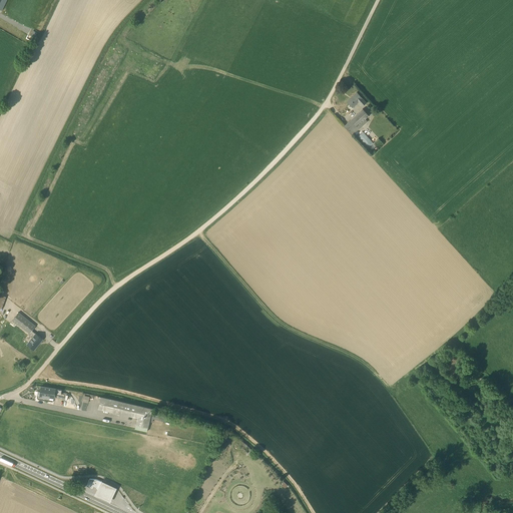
[(366,103),(360,96),(357,92),(347,101),(352,108),(358,102),(362,107),(366,103)]
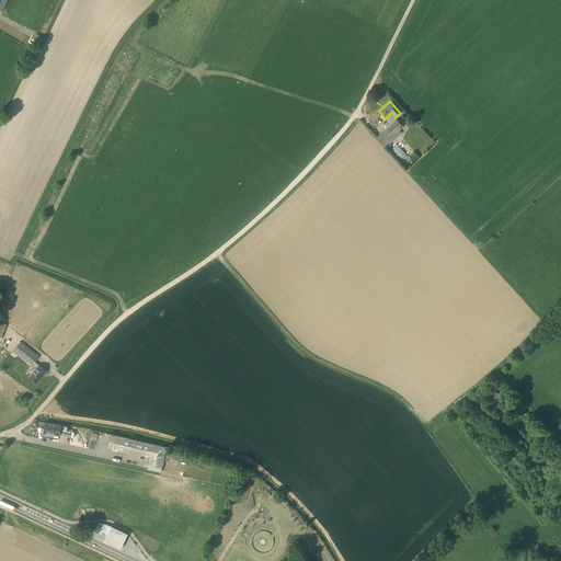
[(385,148),(402,133),(399,130),(403,127),(397,119),(376,137),(385,148)]
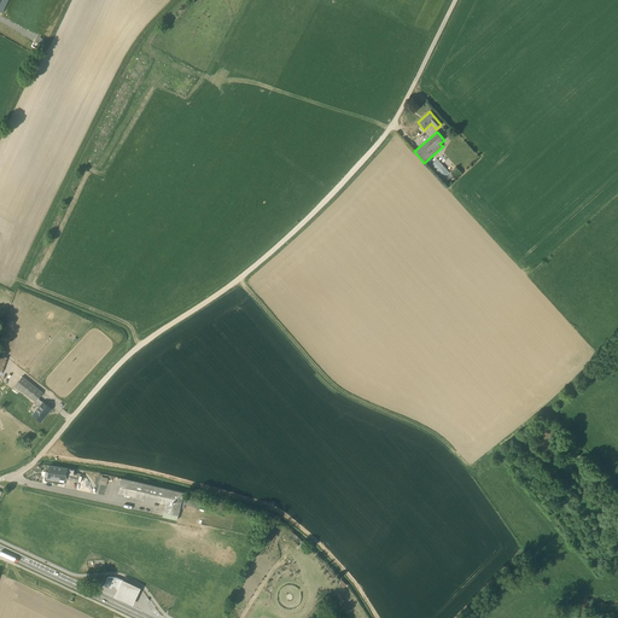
[(437,159),(430,164),(443,179),(449,173),(437,159)]
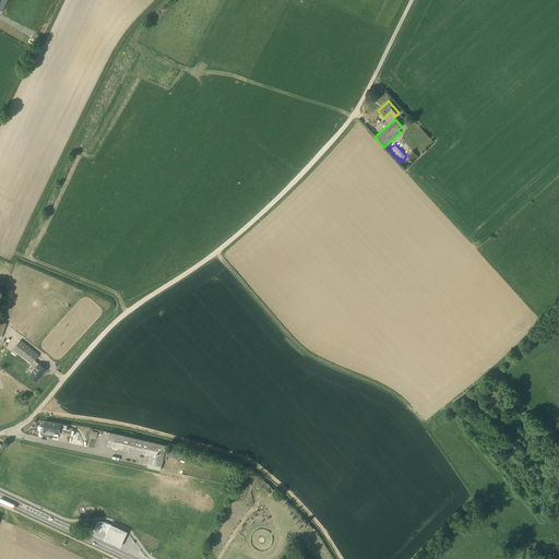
[(38,355),(21,340),(13,348),(20,354),(21,353),(32,363),(31,364),(35,368),(30,375),(37,381),(47,370),(35,360),(38,355)]
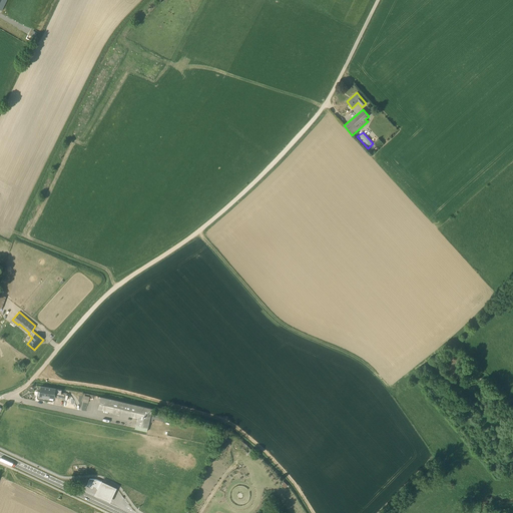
[(41,387),(40,390),(34,389),(33,395),(42,396),(42,398),(49,399),(49,397),(54,398),(56,389),(41,387)]
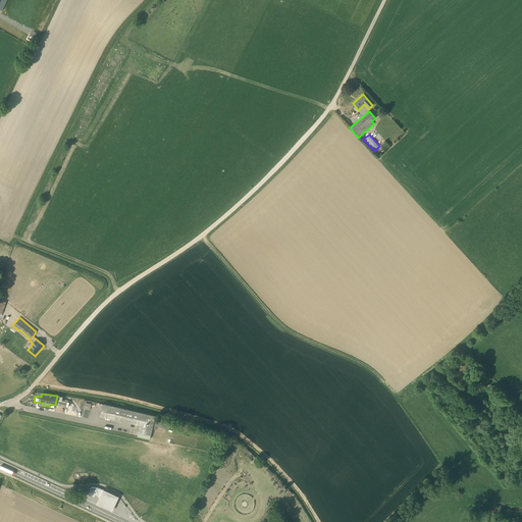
[(155,416),(127,410),(103,404),(100,416),(140,425),(139,432),(151,434),(153,424),(169,428),(171,422),(155,418),(155,416)]
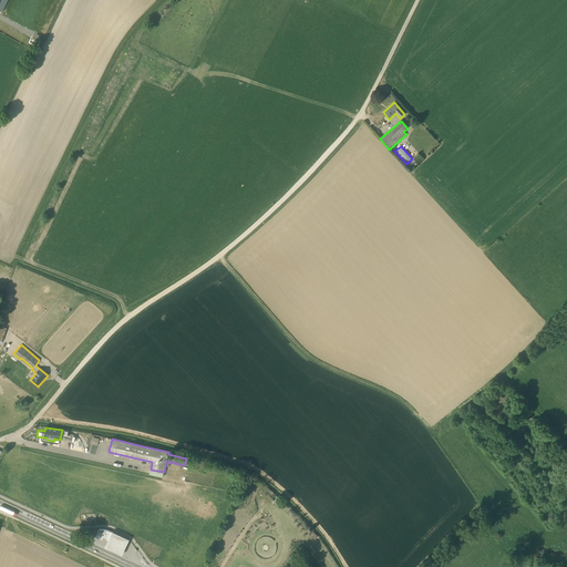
[(265,487),(260,493),(269,501),(275,495),(265,487)]
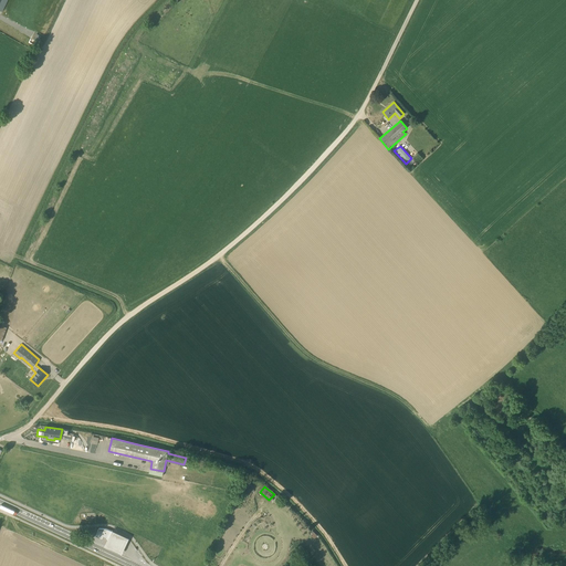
[(109,540),(113,532),(111,531),(106,528),(100,528),(95,536),(102,538),(103,536),(107,538),(109,540)]
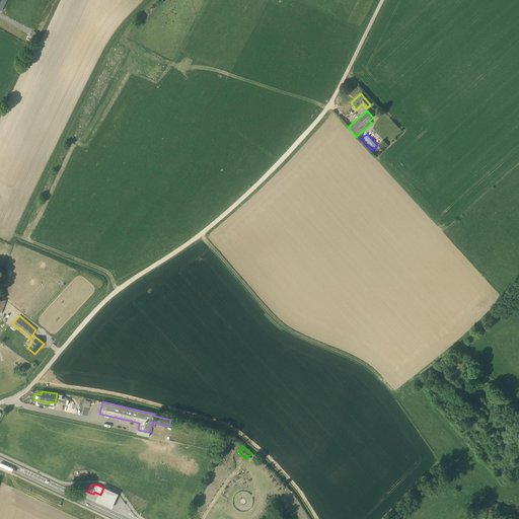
[(100,495),(98,494),(95,501),(112,508),(118,494),(102,487),(101,487),(103,488),(100,495)]
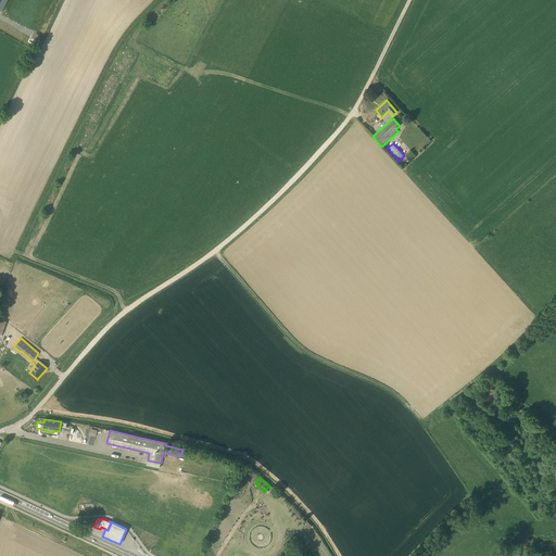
[(303,527),(308,531),(313,527),(308,521),(303,527)]
